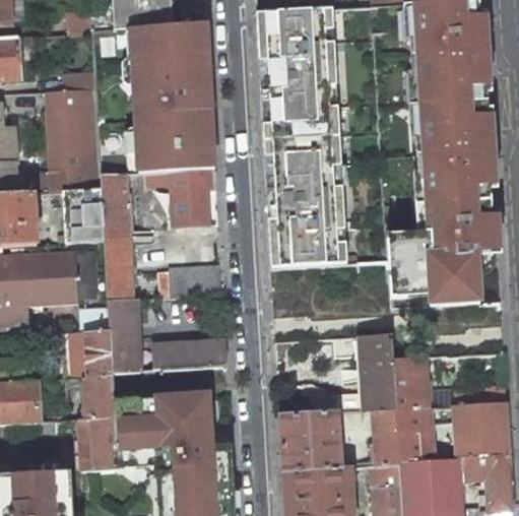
[(11,19),(9,0),(0,0),(0,23),(11,23),(11,19)]
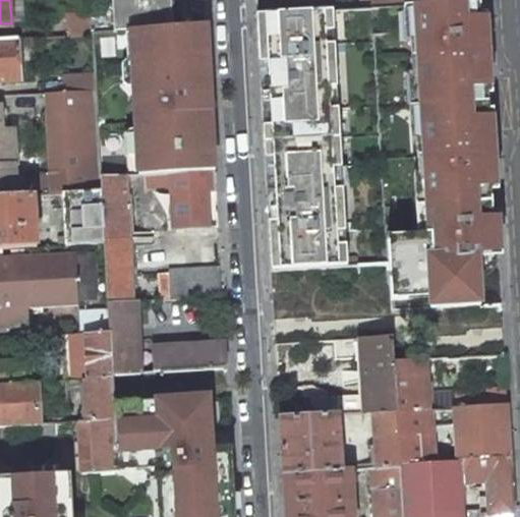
[(9,0),(11,19),(25,19),(23,0),(9,0)]
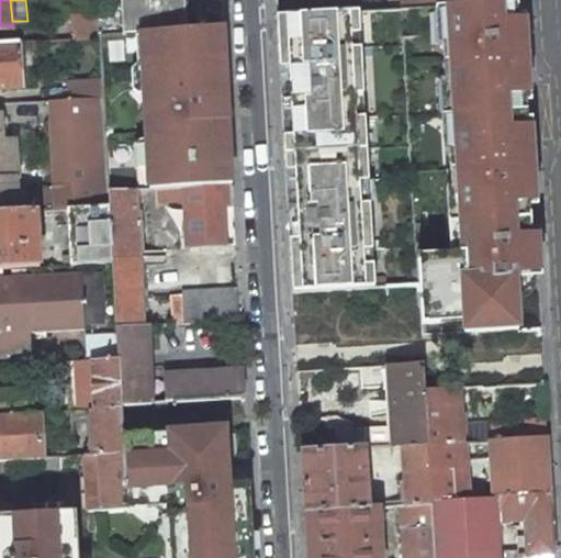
[(122,0),(124,30),(142,29),(187,25),(184,0),(122,0)]
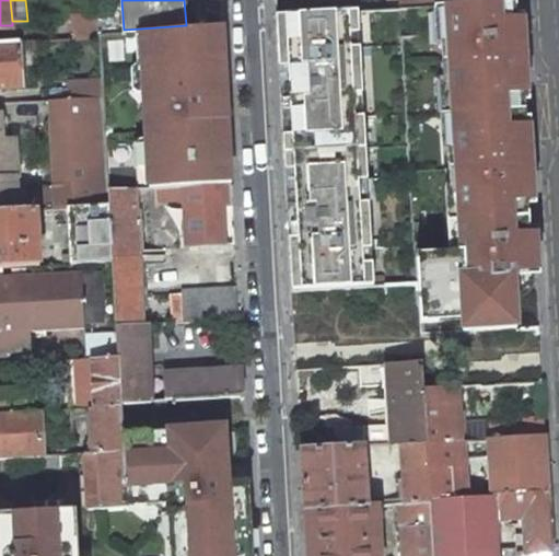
[(461,201),(462,219),(498,217),(533,215),(520,0),(502,0),(451,3),(449,3),(450,20),(441,21),(445,96),(454,96),(456,126),(447,127),(452,203),(461,201)]
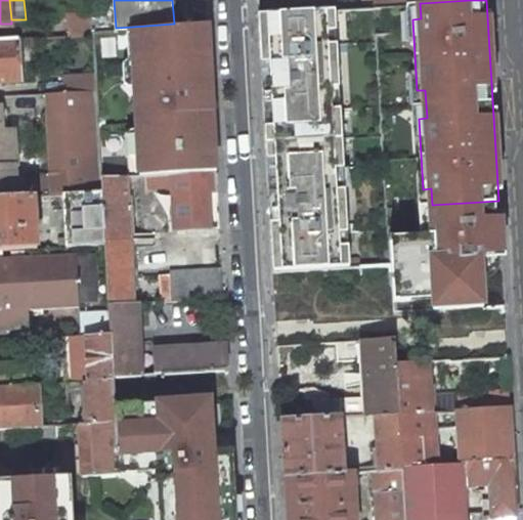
[(421,18),(420,3),(405,3),(406,19),(412,19),(421,18)]
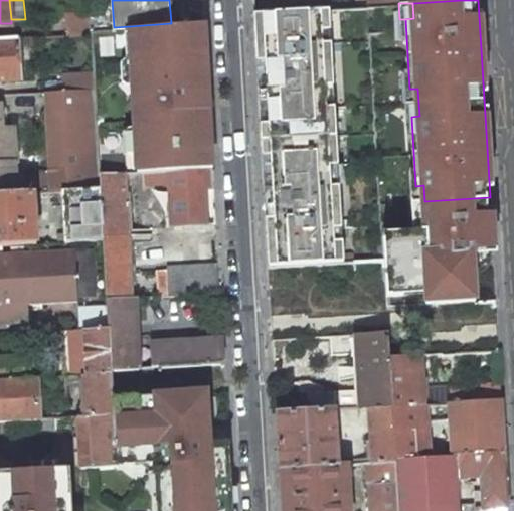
[(334,82),(330,6),(254,10),(258,57),(261,57),(263,94),(260,94),(265,180),(268,180),(270,216),(267,216),(269,264),(299,263),(344,260),(343,239),(334,239),(333,226),(342,226),(340,184),(331,184),(329,163),(339,162),(335,104),(326,105),(325,83),(334,82)]
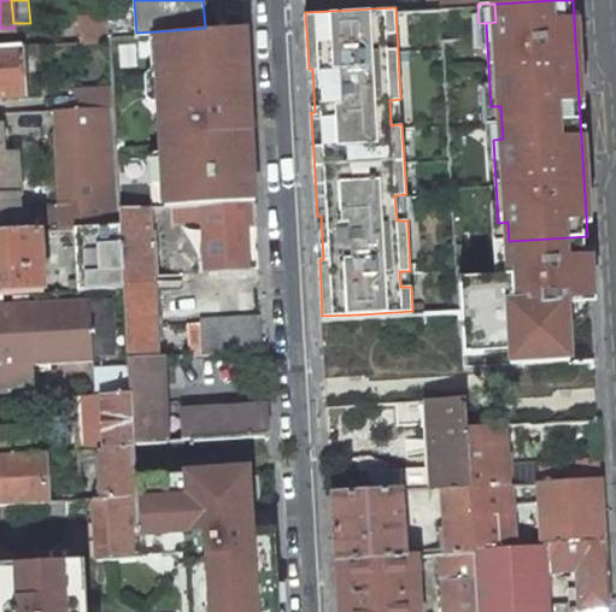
[(111,36),(111,34),(110,12),(81,13),(83,39),(111,36)]
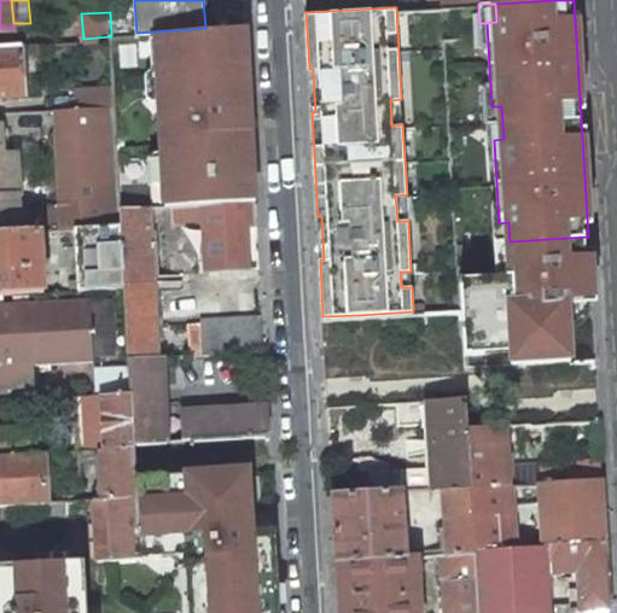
[(492,106),(487,23),(479,23),(484,107),(492,106)]
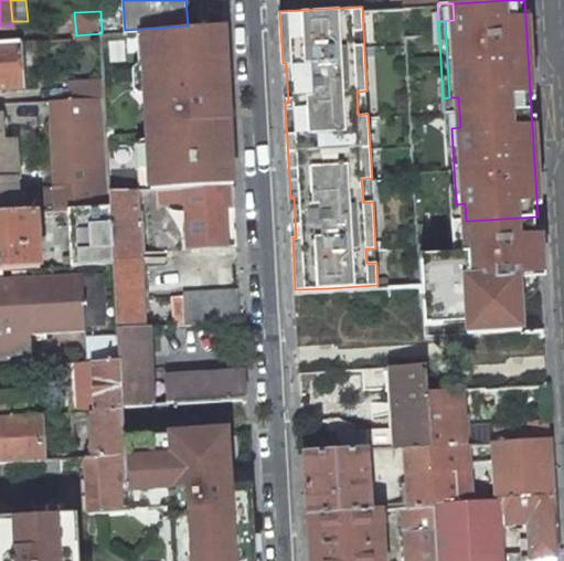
[(157,186),(234,180),(225,22),(188,25),(142,29),(151,186),(157,186)]
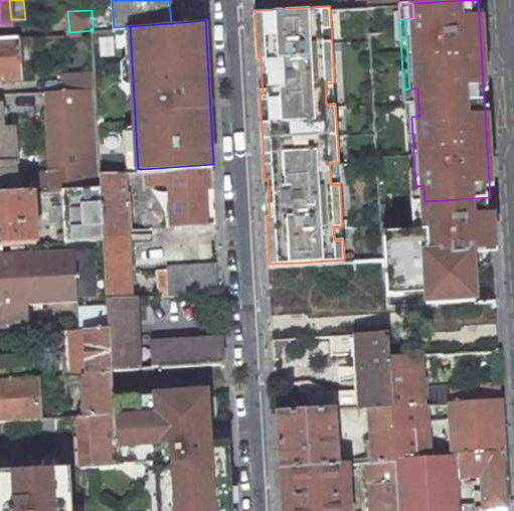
[(0,77),(20,76),(18,35),(0,35),(0,77)]
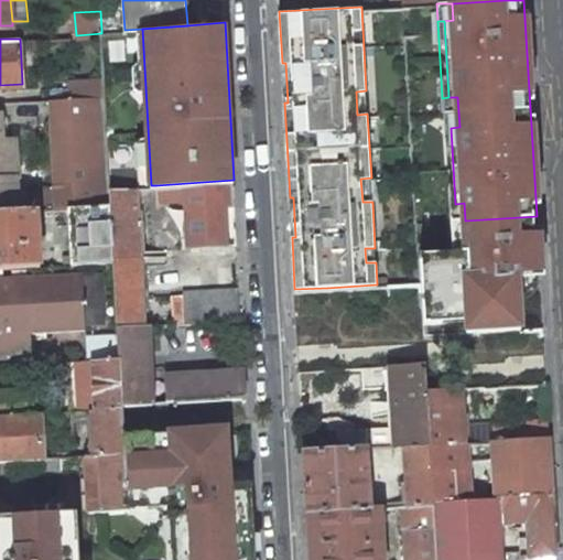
[(69,96),(105,95),(104,76),(68,78),(69,96)]
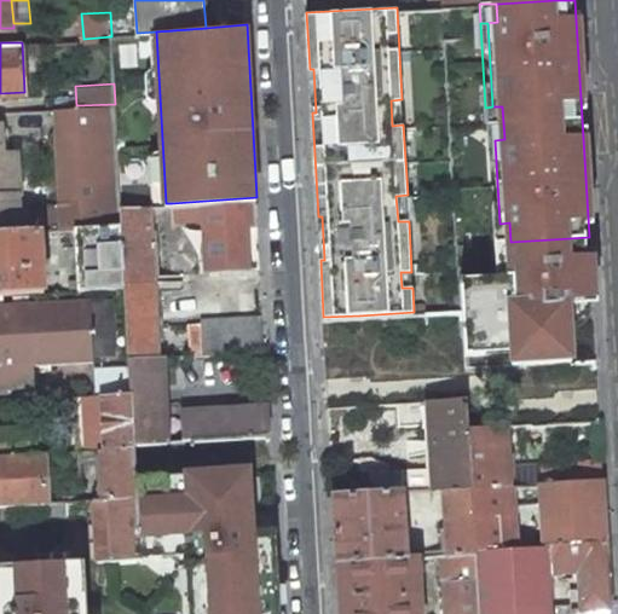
[(392,126),(403,125),(402,99),(391,100),(392,126)]
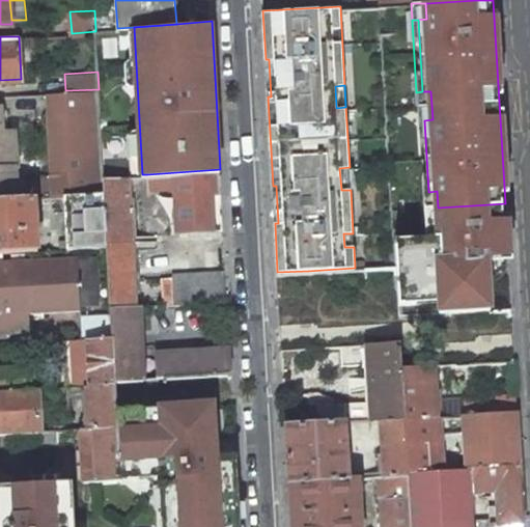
[(23,173),(24,196),(35,196),(55,195),(55,196),(64,195),(64,192),(104,191),(103,176),(101,127),(99,89),(65,90),(50,91),(54,172),(23,173)]
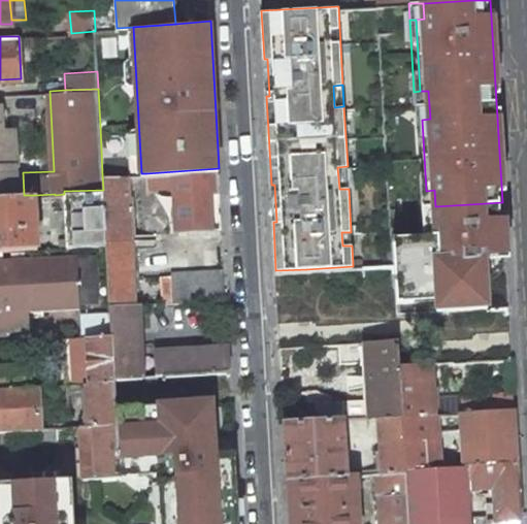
[(420,91),(414,92),(416,120),(422,120),(430,119),(428,91),(420,91)]
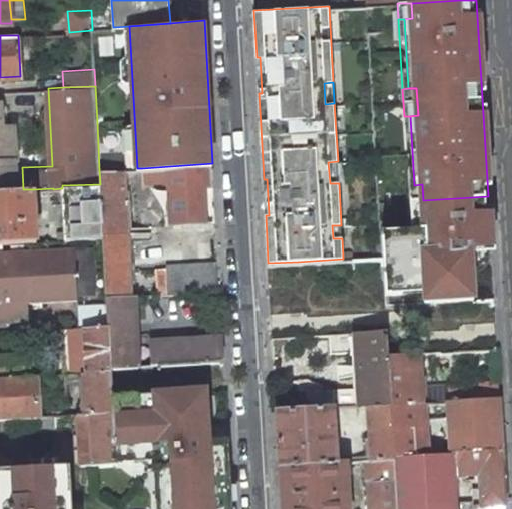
[(0,100),(0,190),(18,190),(16,158),(5,158),(3,131),(1,101),(0,100)]
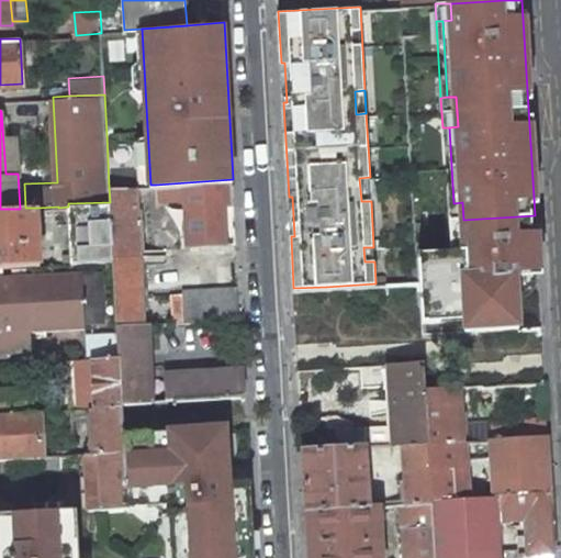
[(449,127),(442,127),(447,203),(453,203),(449,127)]
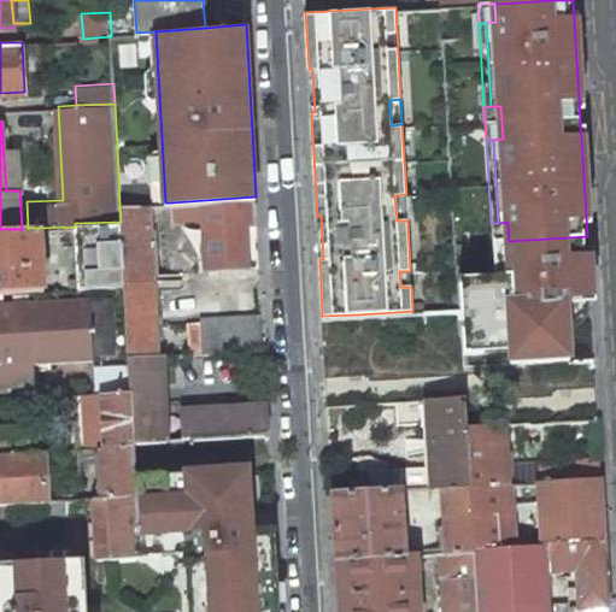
[(4,158),(6,190),(19,190),(17,157),(4,158)]
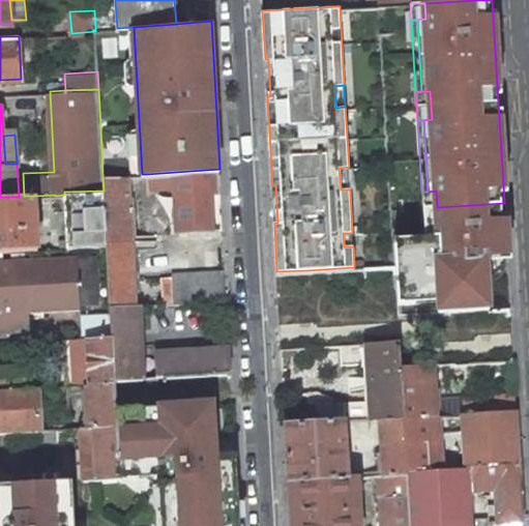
[(341,190),(350,190),(349,167),(339,168),(341,190)]
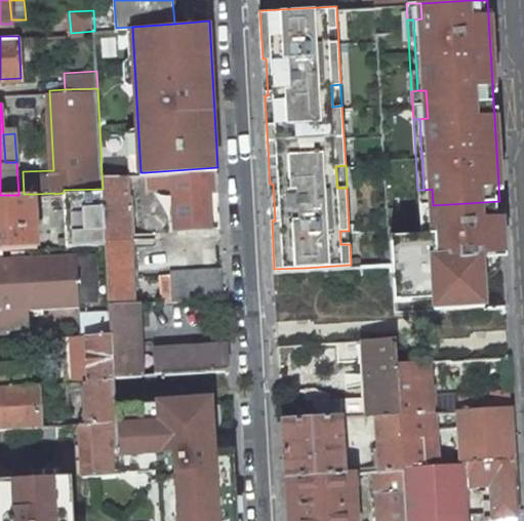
[(217,167),(146,172),(147,185),(165,184),(174,186),(176,226),(210,224),(208,190),(218,190),(217,167)]
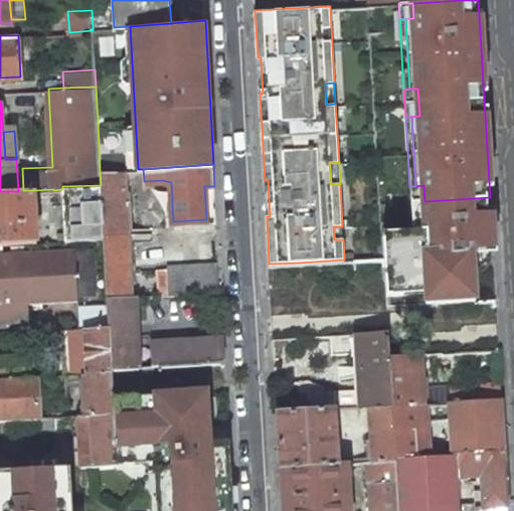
[(127,198),(125,170),(100,171),(101,185),(104,236),(108,297),(133,295),(131,273),(136,272),(136,263),(131,263),(127,210),(133,209),(132,198),(127,198)]
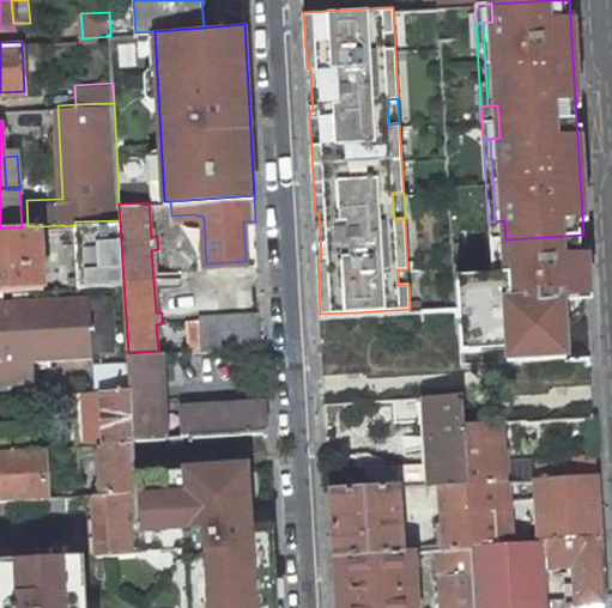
[(74,225),(78,284),(123,281),(120,220),(74,222),(74,225)]
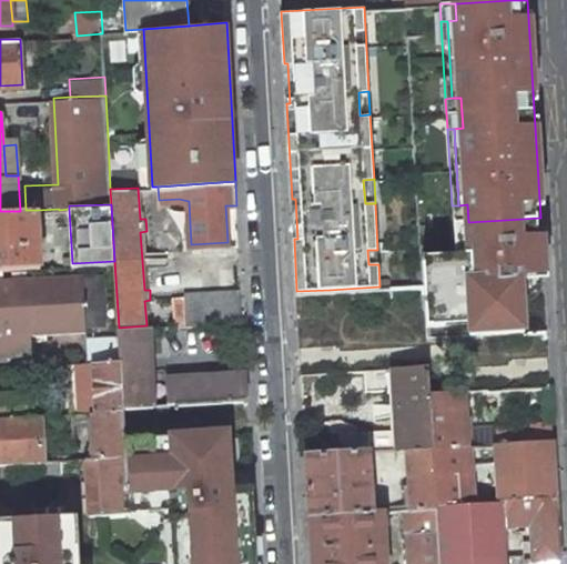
[(458,205),(452,205),(453,223),(468,222),(467,204),(458,205)]
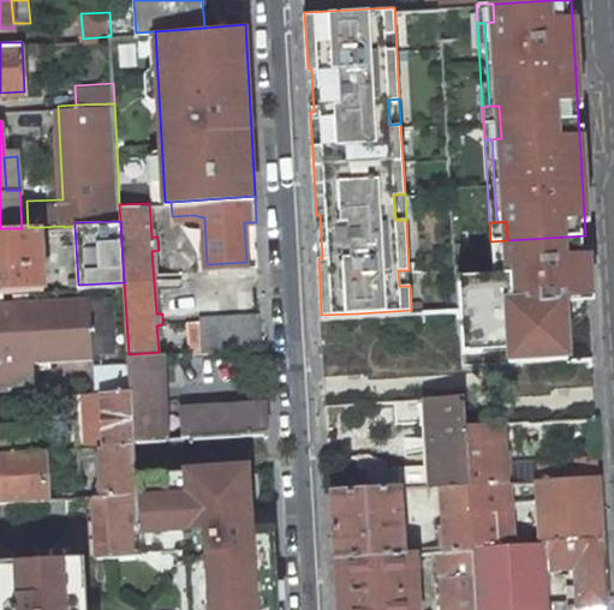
[(43,286),(41,227),(28,227),(22,228),(0,228),(0,288),(3,288),(43,286)]
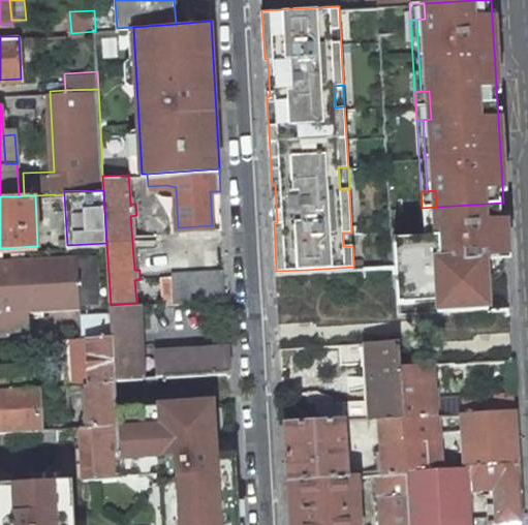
[(491,254),(506,253),(503,203),(470,205),(436,207),(422,208),(391,210),(395,264),(398,313),(399,313),(449,310),(465,309),(465,307),(494,306),(491,254)]
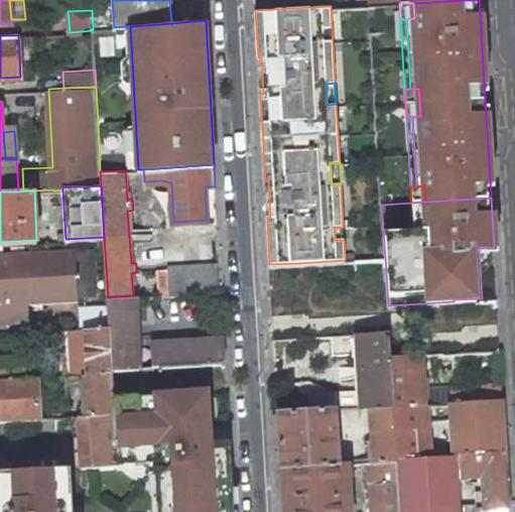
[(335,240),(344,240),(343,227),(334,227),(335,240)]
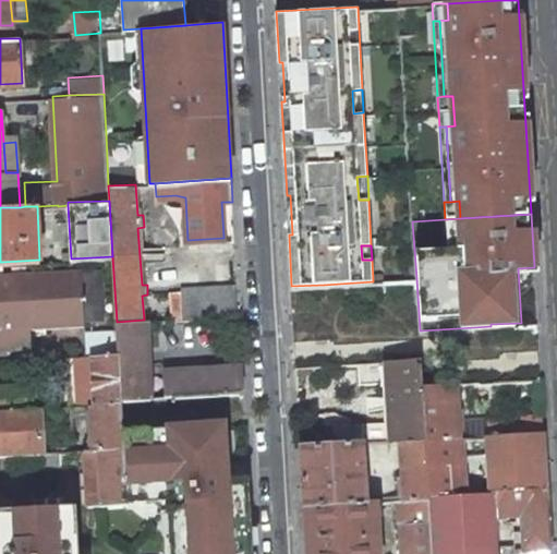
[(84,318),(104,317),(101,267),(27,271),(27,264),(13,265),(14,272),(3,273),(2,262),(0,262),(0,348),(32,347),(31,326),(85,324),(84,318)]
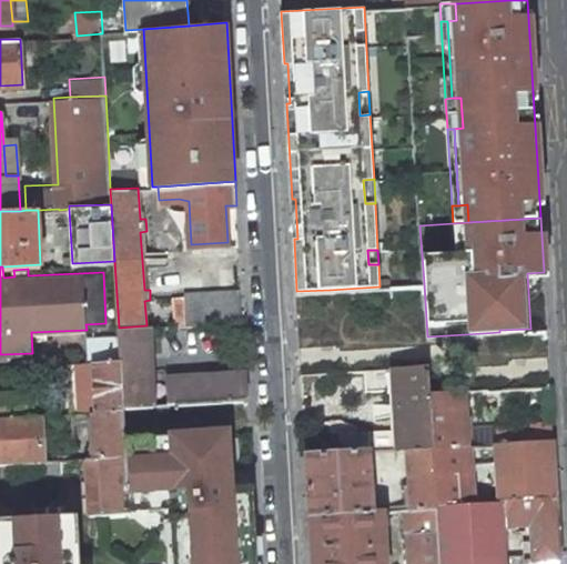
[(243,321),(242,302),(234,303),(233,289),(185,291),(185,296),(188,323),(243,321)]
